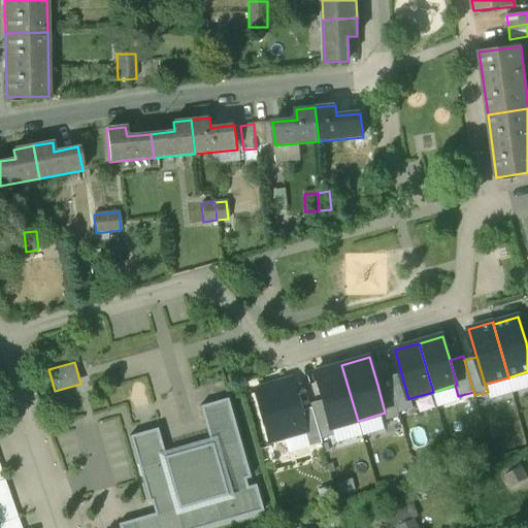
[(341,365),(314,372),(322,401),(329,429),(331,428),(358,421),(341,365)]
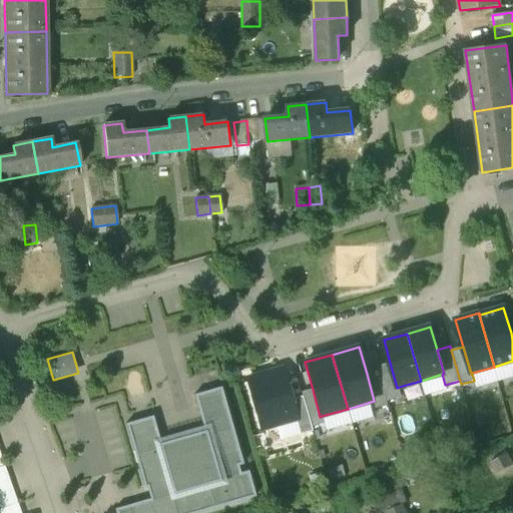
[(397,388),(390,363),(377,367),(378,371),(387,401),(402,397),(399,387),(397,388)]
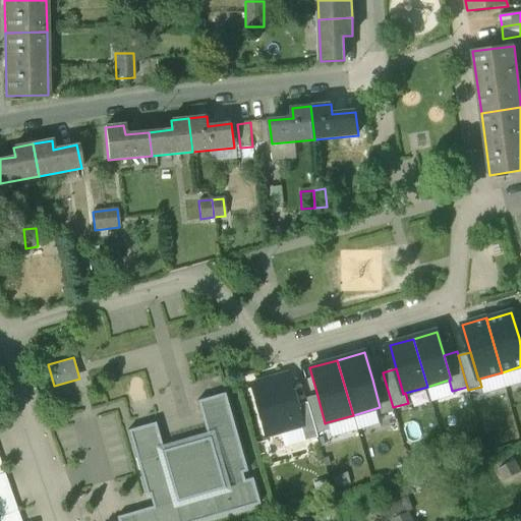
[(286,375),(251,385),(266,436),(299,426),(300,426),(295,406),(286,375)]
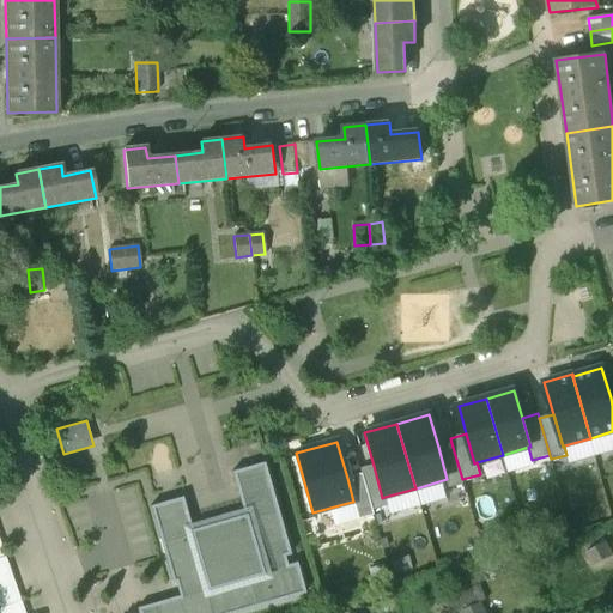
[(451,443),(438,447),(447,479),(449,489),(463,484),(462,479),(451,443)]
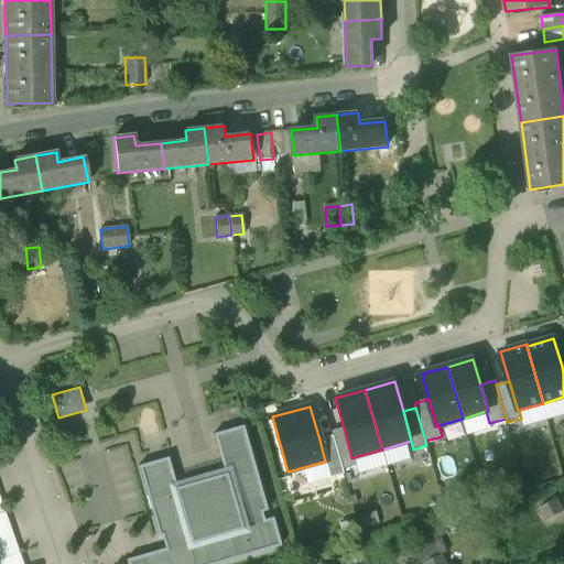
[(126,560),(127,563),(216,563),(280,546),(272,518),(263,520),(261,512),(267,510),(242,425),(213,434),(224,475),(176,488),(167,457),(138,466),(158,537),(161,537),(164,549),(126,560)]
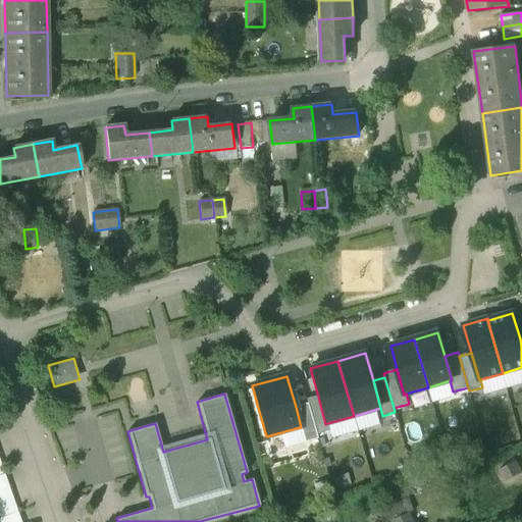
[(325,424),(318,397),(306,400),(307,404),(316,434),(329,431),(327,423),(325,424)]
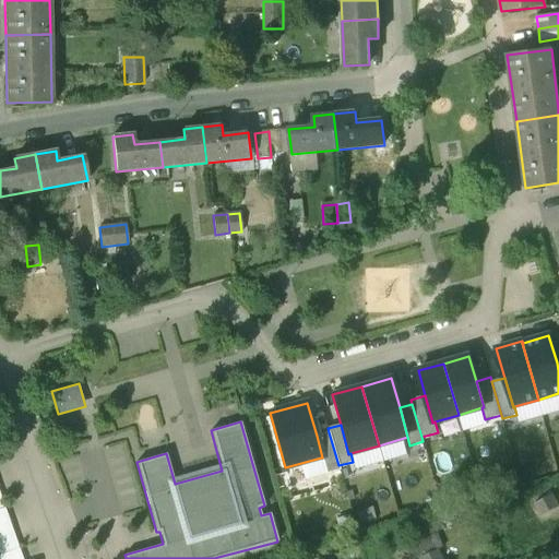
[(322,458),(321,458),(326,474),(340,470),(339,465),(329,432),(317,436),(322,458)]
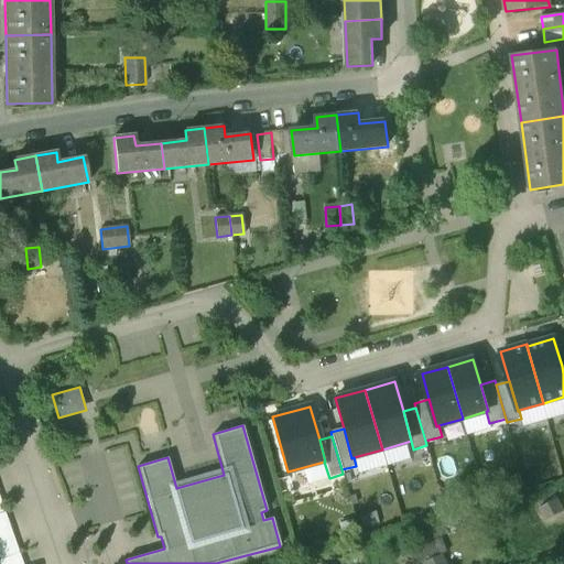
[(556,499),(548,503),(554,517),(563,512),(556,499)]
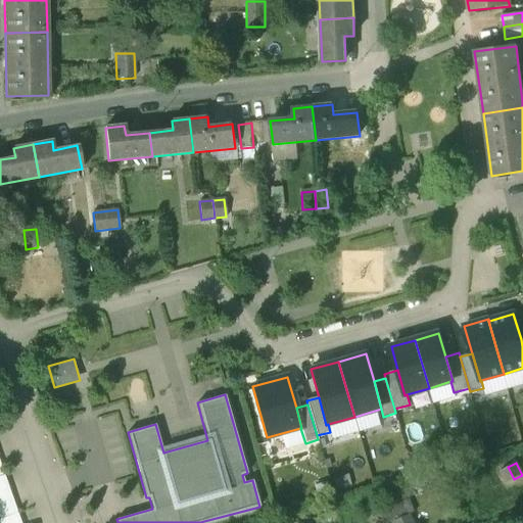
[(19,522),(0,465),(0,522),(19,522)]
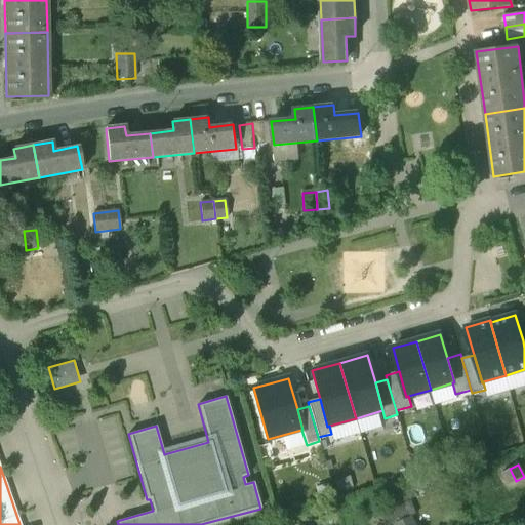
[(510,469),(501,473),(509,485),(516,481),(510,469)]
